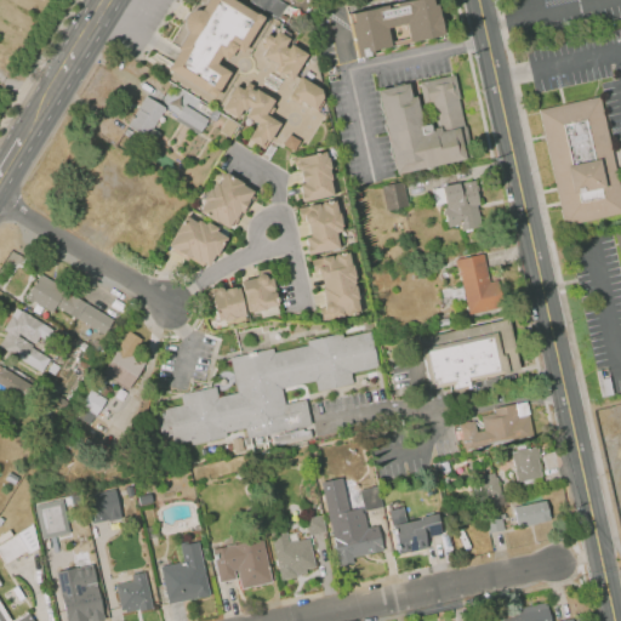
[(234,0),(261,17),(214,96),(166,67),(188,33),(183,24),(186,15),(193,10),(201,10),(208,0),(234,0)]
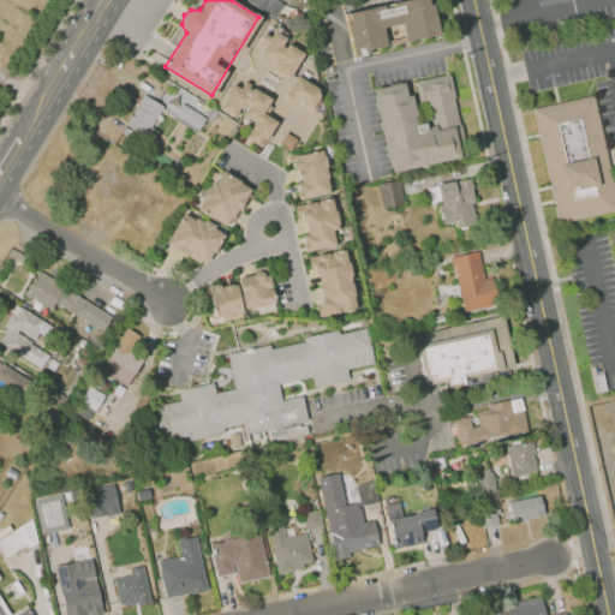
[(244,0),(274,18),(282,4),(275,0),(244,0)]
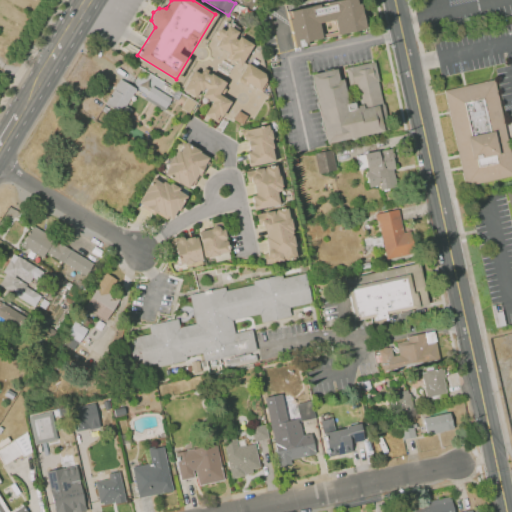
[(288,10),(334,0),(359,0),(365,28),(337,35),(334,19),(319,23),(322,38),(295,44),(288,10)]
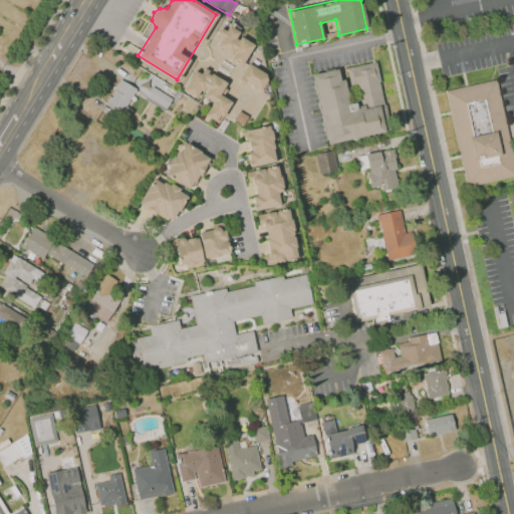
[(229,26),(218,46),(231,53),(229,58),(241,65),(254,43),(241,36),(239,40),(235,38),(239,31),(229,26)]
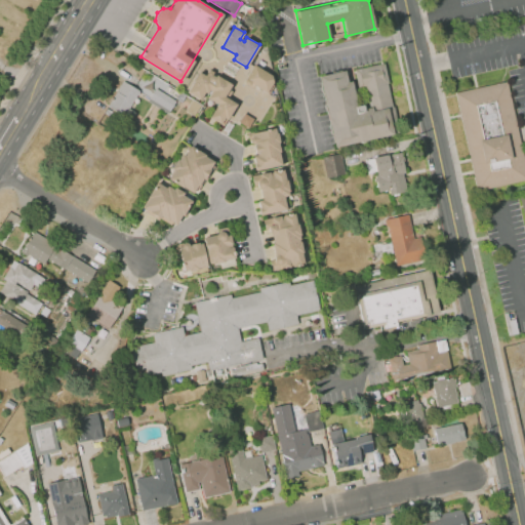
[(320,76),(382,63),(398,133),(335,147),(320,76)]
